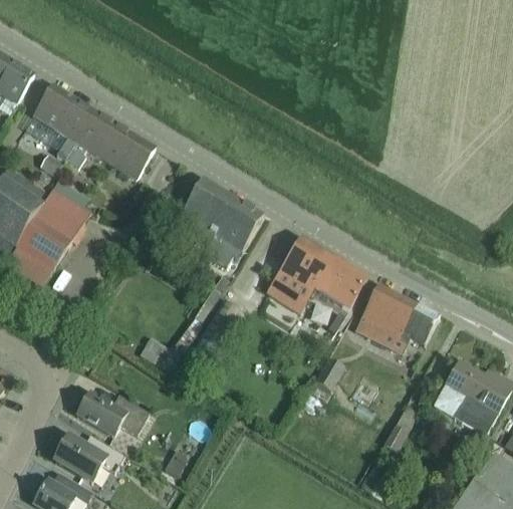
[(0,109),(8,114),(33,73),(0,53),(0,109)]
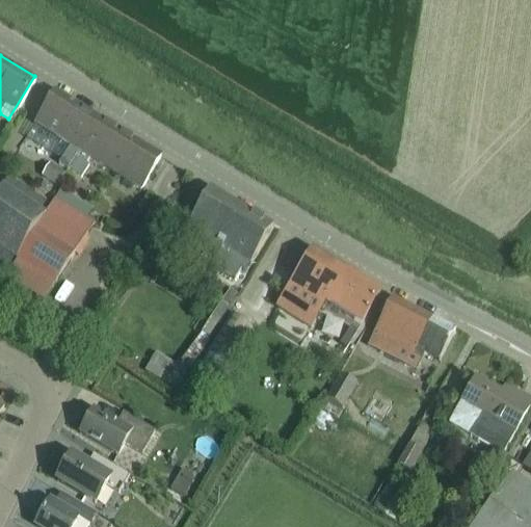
[(67,166),(98,114),(53,87),(33,120),(70,142),(57,161),(67,166)]
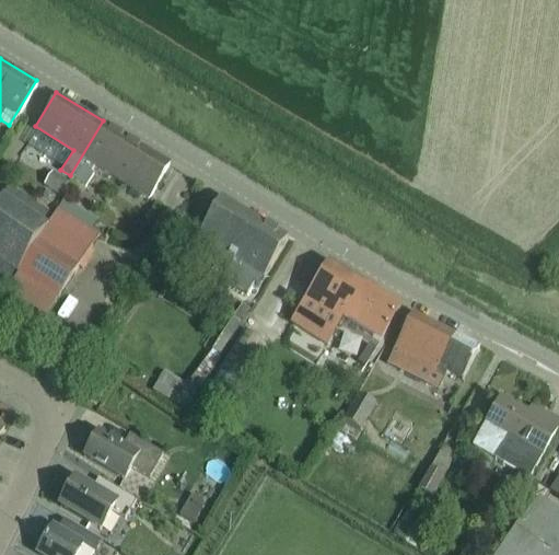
[(148,195),(169,161),(103,120),(70,175),(83,184),(91,171),(88,169),(92,161),(148,195)]
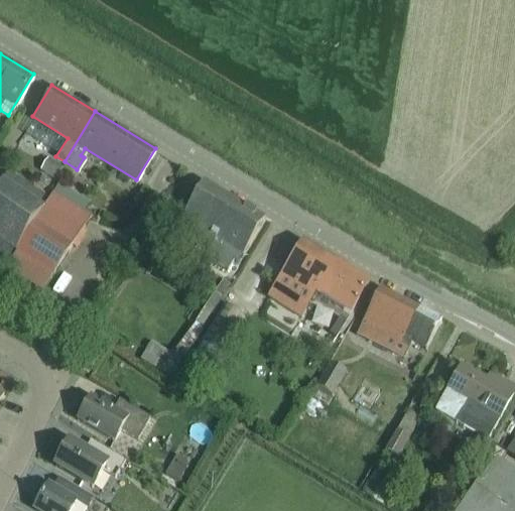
[(47,154),(39,167),(54,176),(62,163),(47,154)]
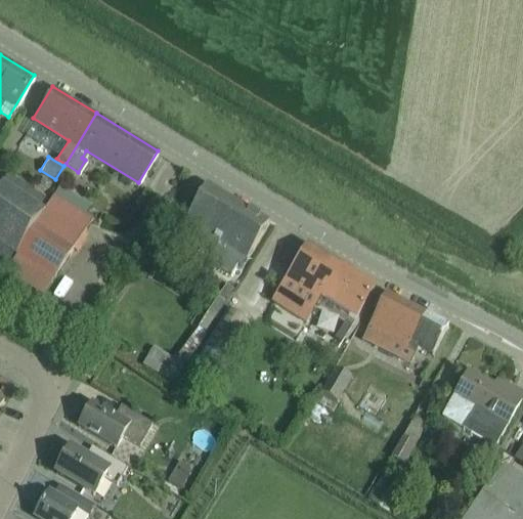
[(0,257),(7,262),(50,198),(7,169),(0,180),(0,257)]
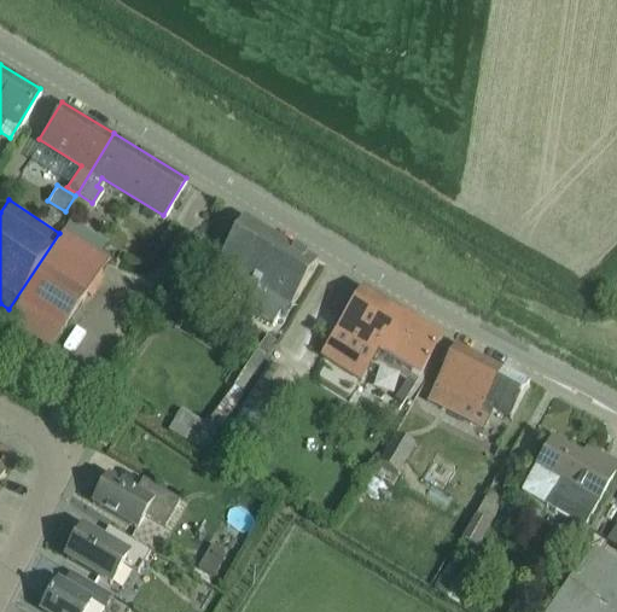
[(284,310),(290,302),(303,279),(315,258),(242,213),(211,263),(254,289),(244,304),(269,320),(278,307),(284,310)]
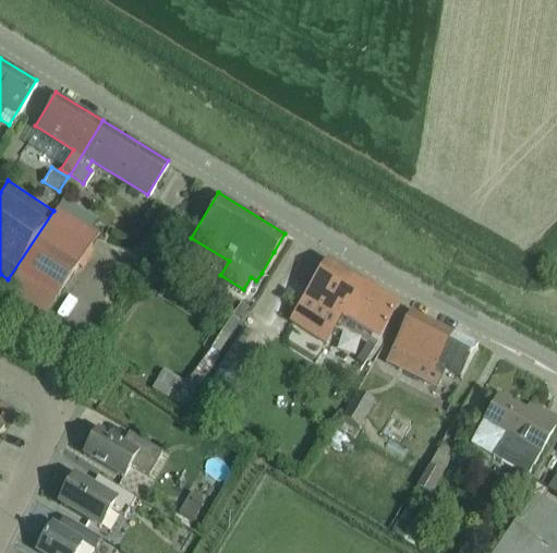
[(45,313),(57,295),(97,230),(57,204),(53,211),(8,279),(10,280),(4,287),(45,313)]
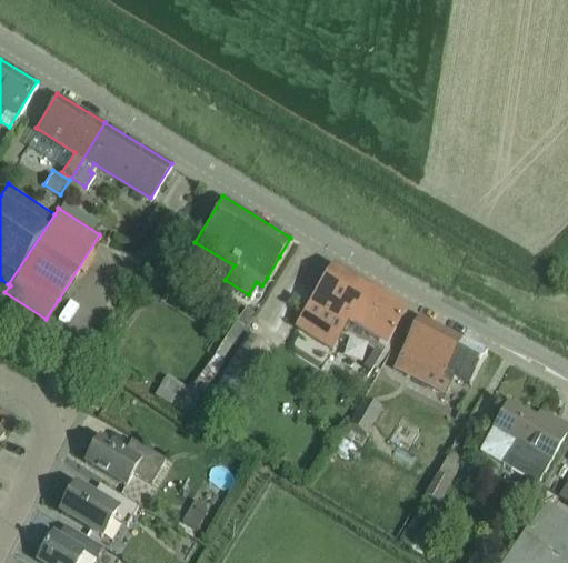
[(394,327),(405,308),(332,263),(321,282),(311,298),(296,324),(329,345),(346,318),(384,342),(394,327)]
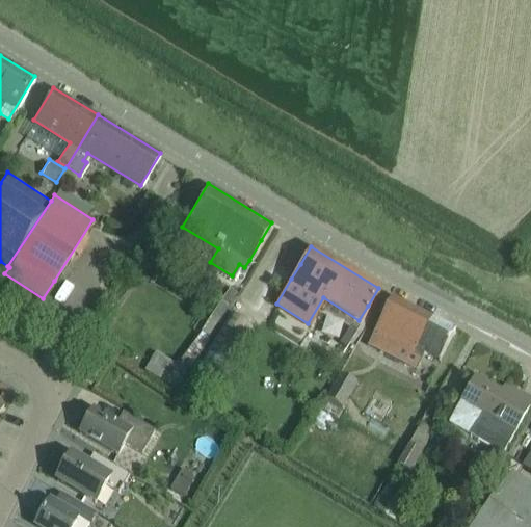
[(79,302),(94,269),(83,265),(69,297),(79,302)]
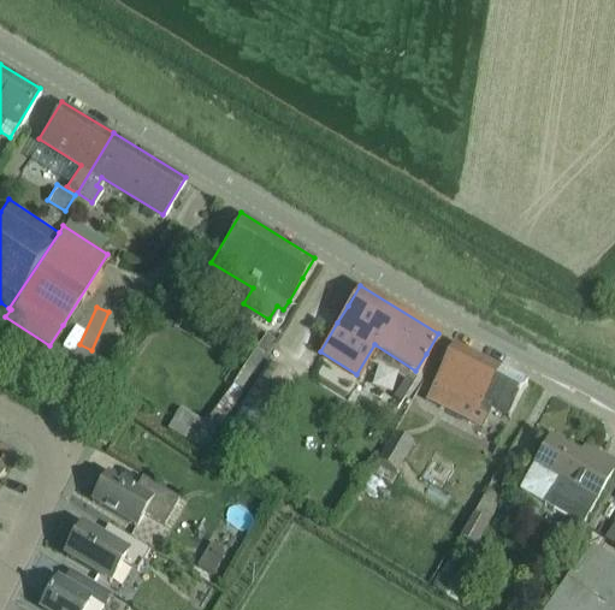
[(241,388),(264,351),(262,350),(272,335),(265,330),(231,380),(226,378),(203,414),(201,416),(179,403),(166,425),(203,446),(217,422),(217,424),(240,386),(241,388)]
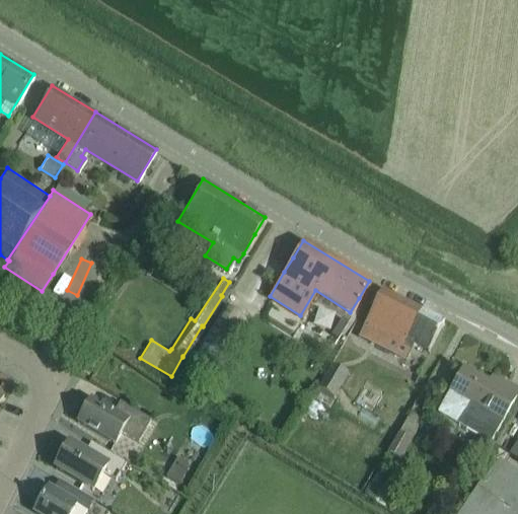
[(427,349),(434,337),(443,318),(381,287),(372,305),(358,332),(405,356),(413,342),(427,349)]
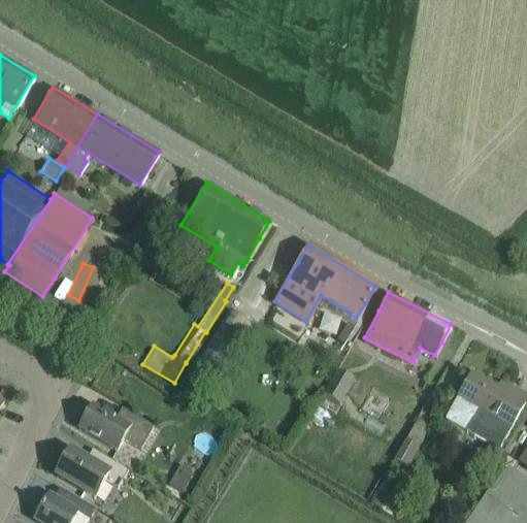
[(217,386),(223,374),(255,322),(227,305),(189,368),(217,386)]
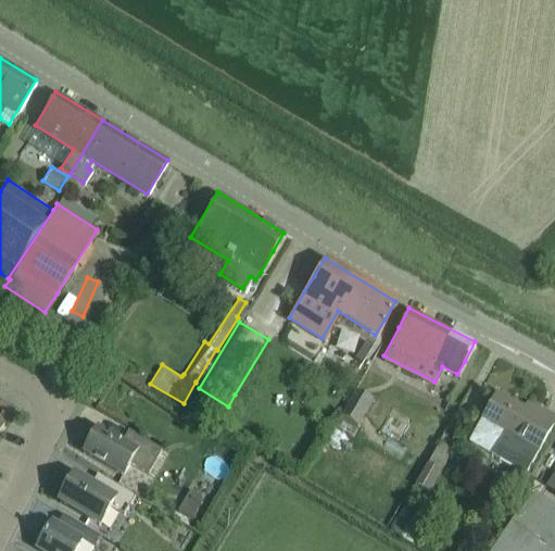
[(356,422),(371,396),(356,386),(340,412),(356,422)]
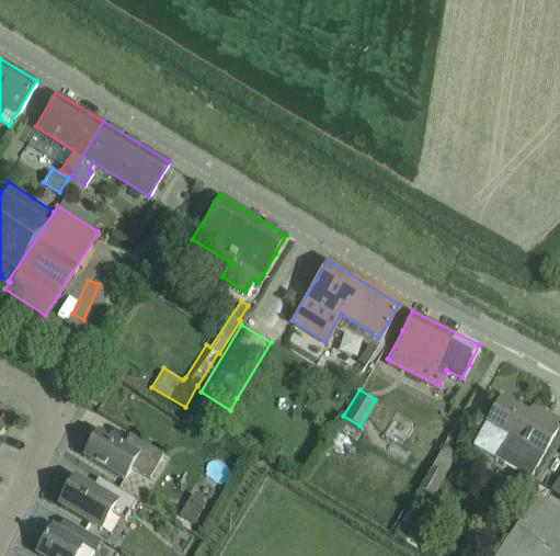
[(529,475),(546,445),(557,427),(499,394),(471,443),(529,475)]
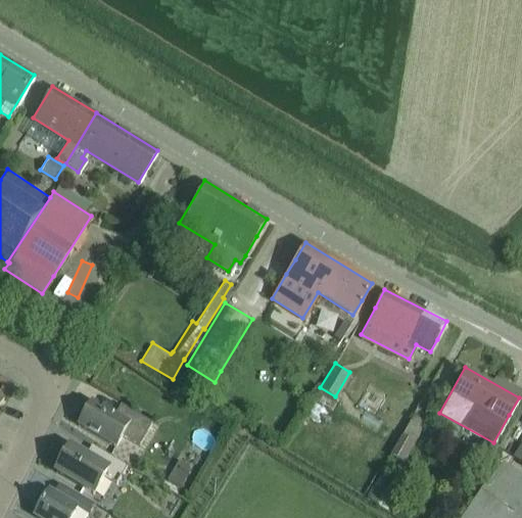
[(113,413),(91,399),(77,422),(114,444),(122,432),(138,442),(151,421),(120,402),(113,413)]
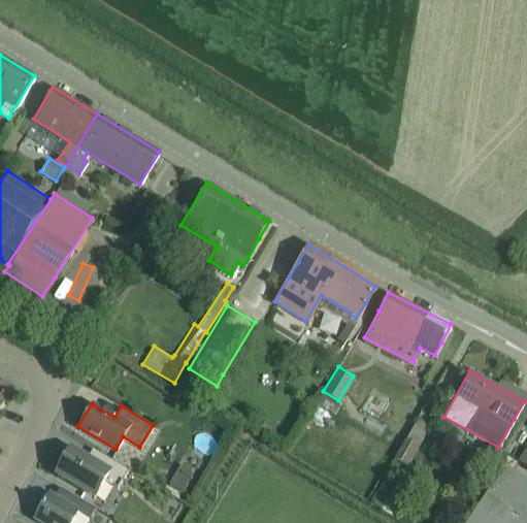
[(405,463),(417,444),(404,436),(393,456),(405,463)]
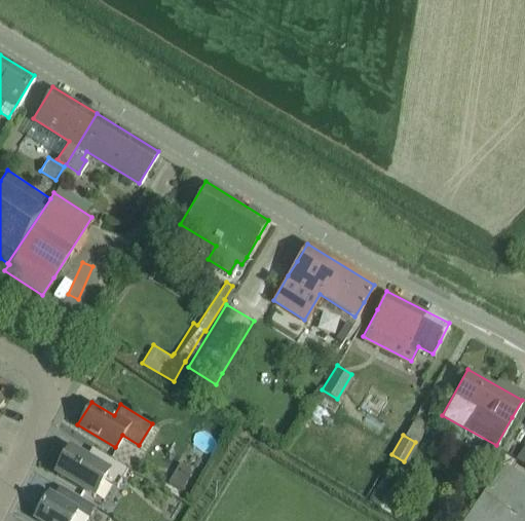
[(524,461),(524,440),(515,455),(524,461)]
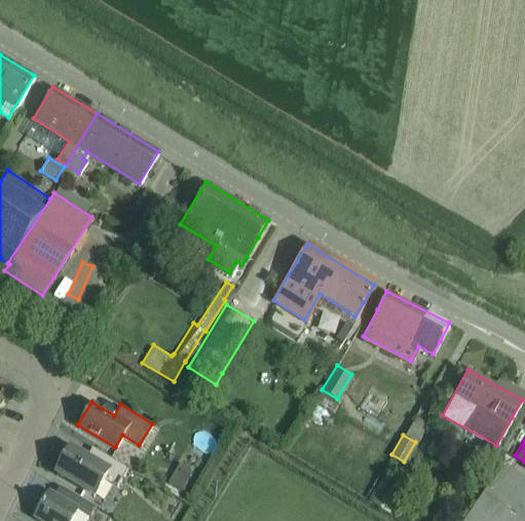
[(70,446),(54,471),(94,493),(103,477),(115,485),(126,466),(109,455),(96,447),(89,457),(84,455),(70,446)]
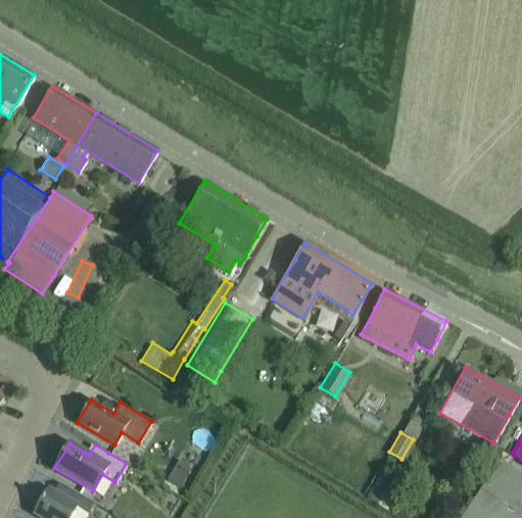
[(521,517),(521,474),(502,461),(461,517),(521,517)]
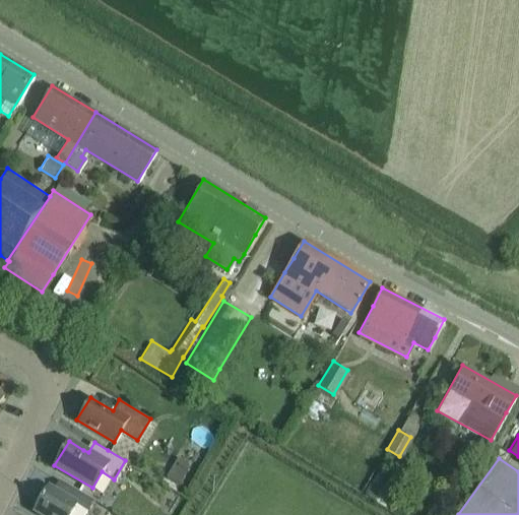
[(385,506),(387,503),(390,492),(387,480),(378,472),(376,470),(364,493),(385,506)]
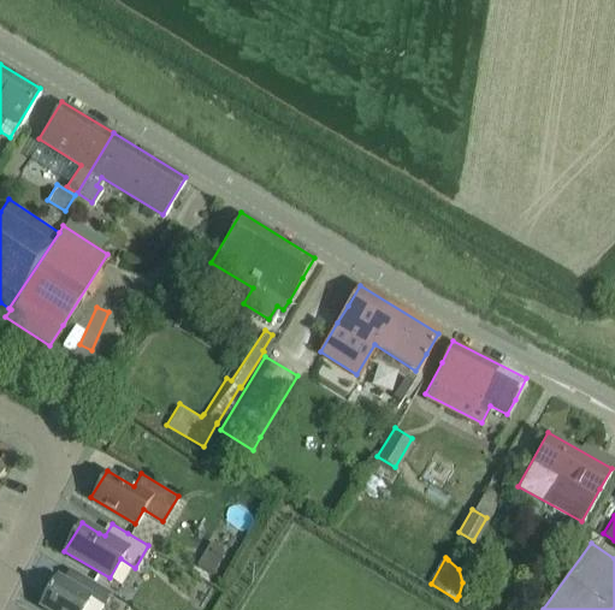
[(55,574),(39,603),(51,609),(98,609),(110,590),(92,578),(70,566),(63,579),(55,574)]
